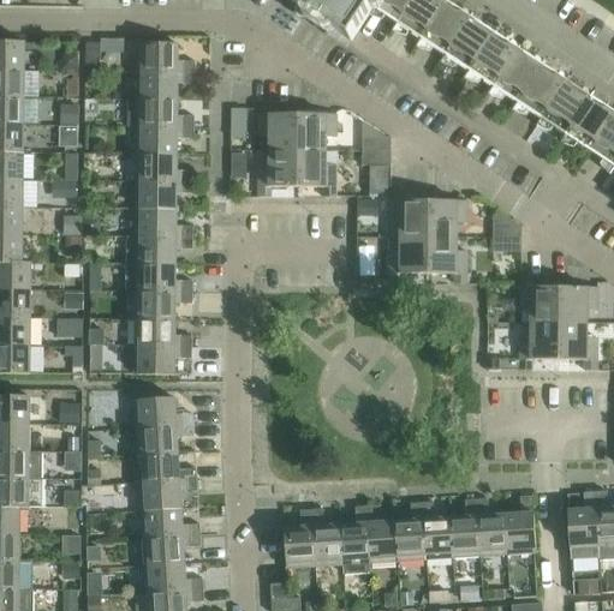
[(288,0),(351,40),(373,7),(371,6),(375,0),(288,0)]
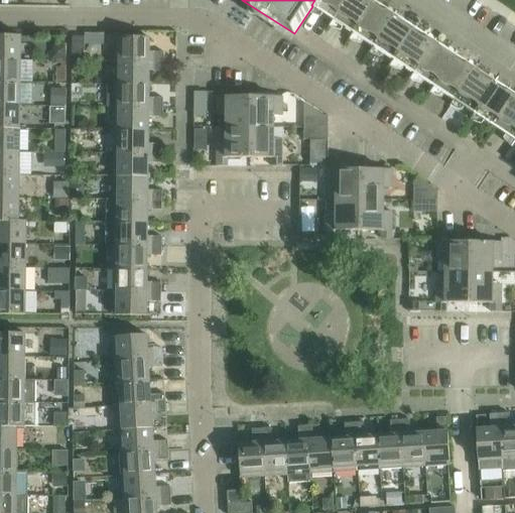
[(314,0),(311,5),(312,6),(333,19),(345,0),(314,0)]
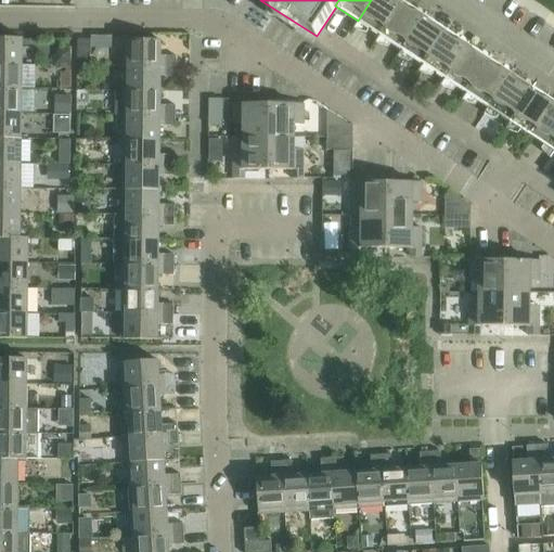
[(371,0),(358,21),(379,35),(402,0),(371,0)]
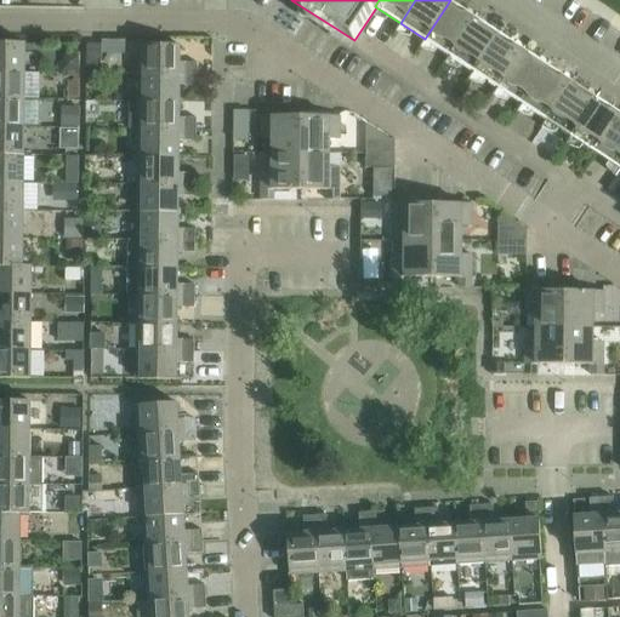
[(450,0),(425,39),(449,55),(475,16),(450,0)]
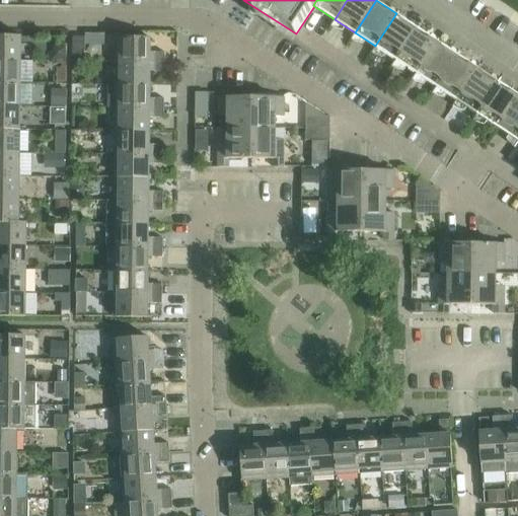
[(396,13),(375,46),(395,59),(417,26),(396,13)]
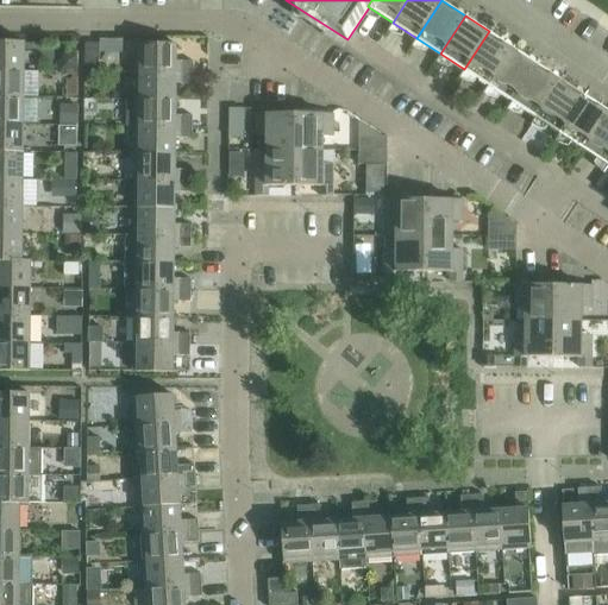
[(489,31),(464,69),(488,86),(513,48),(489,31)]
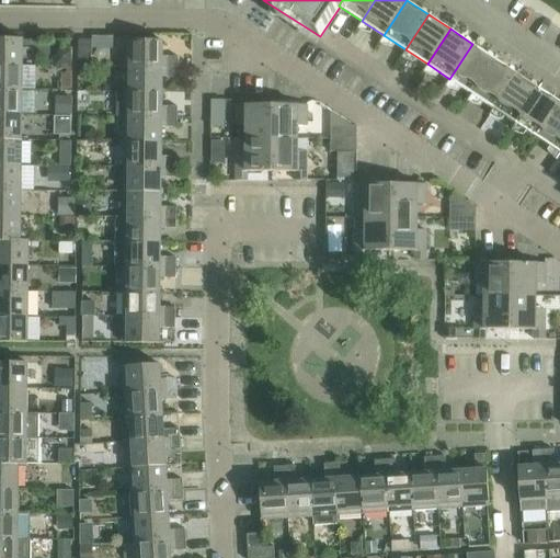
[(0,63),(22,63),(22,37),(0,36),(0,63)]
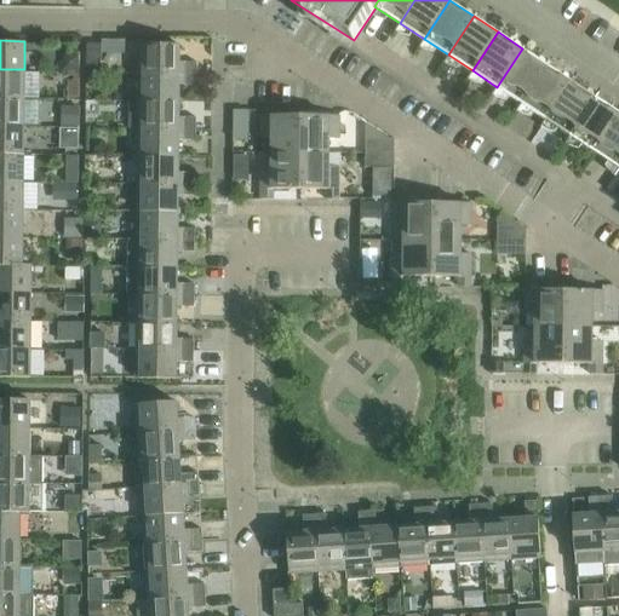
[(86,41),(86,70),(101,72),(101,42),(86,41)]
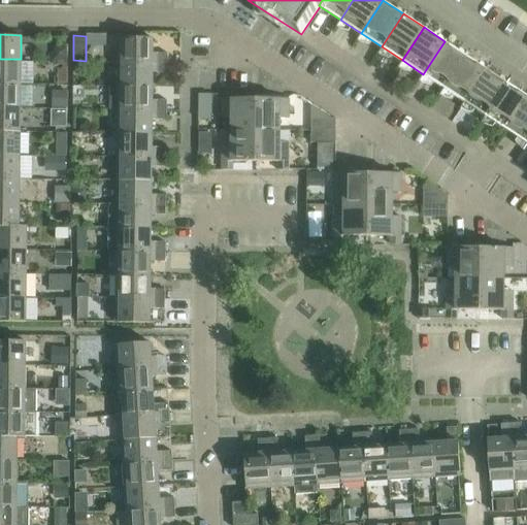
[(119,36),(118,61),(166,61),(167,52),(152,52),(152,36),(119,36)]
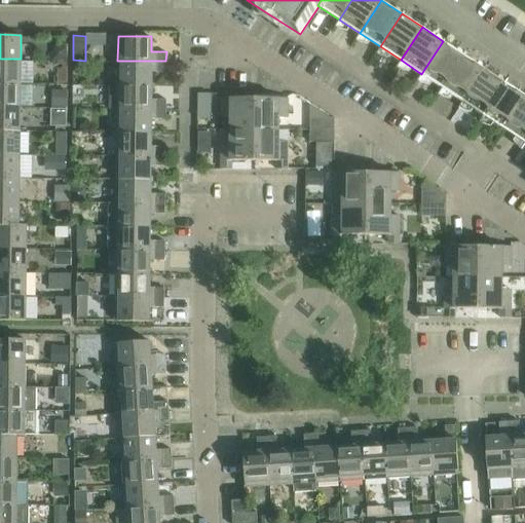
[(443,41),(421,74),(442,87),(463,54),(443,41)]
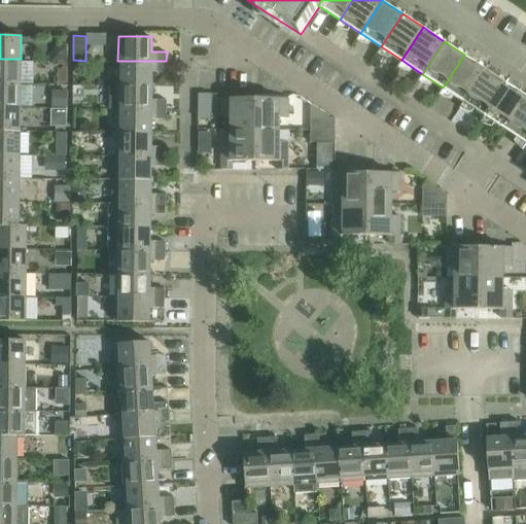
[(54,45),(54,58),(65,58),(65,46),(54,45)]
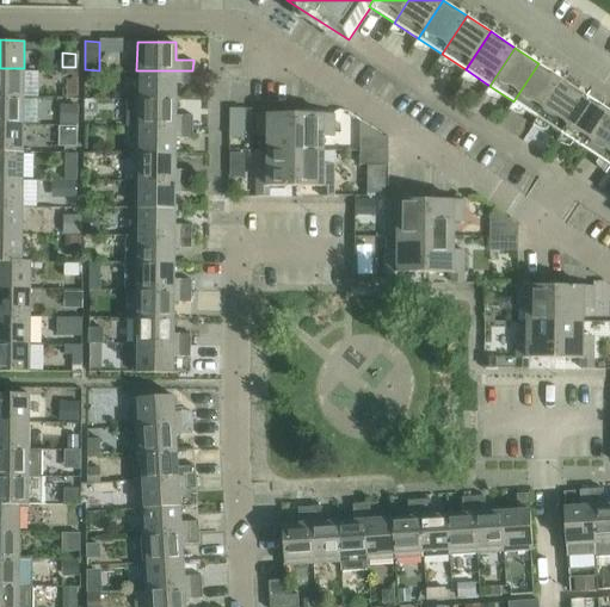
[(538,63),(513,101),(537,117),(562,79),(538,63)]
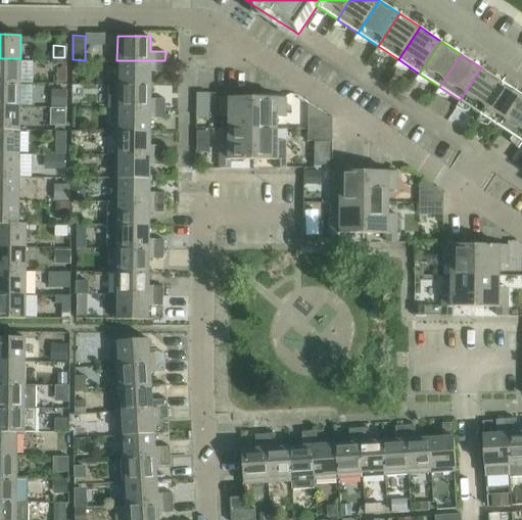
[(0,82),(19,82),(20,58),(0,58),(0,82)]
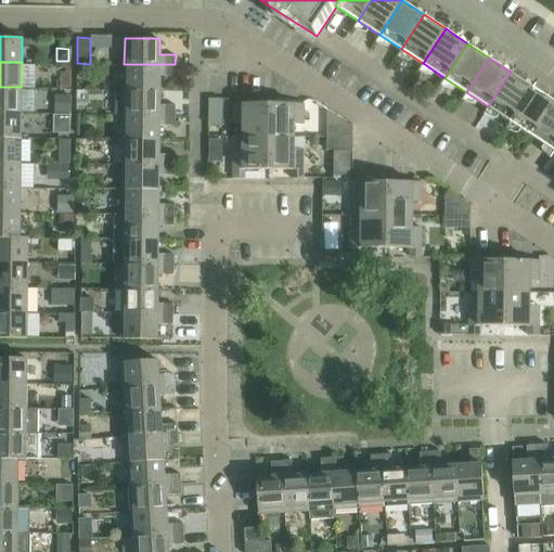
[(124,64),(124,89),(159,89),(159,75),(175,75),(175,64),(124,64)]
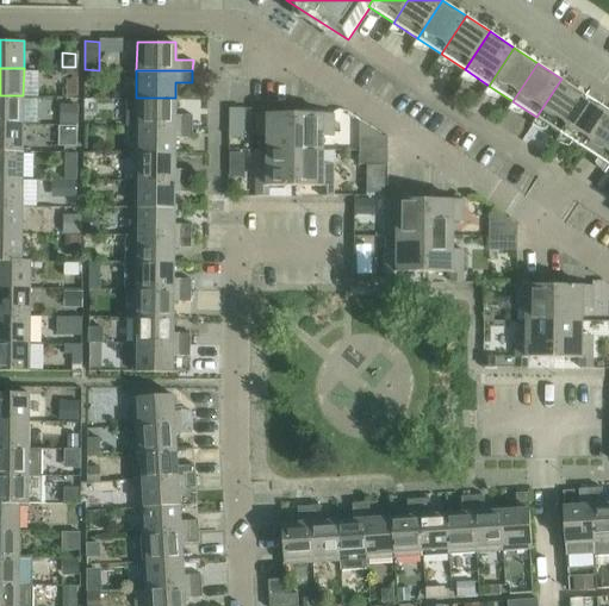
[(561,79),(536,117),(560,133),(585,94),(561,79)]
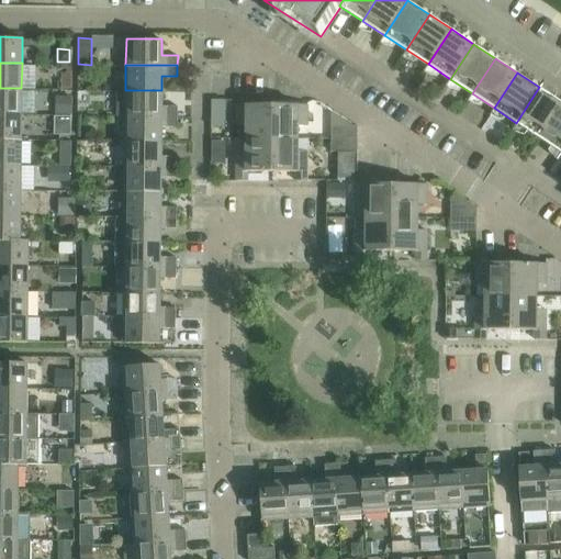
[(560,101),(539,87),(516,123),(538,137),(560,101)]
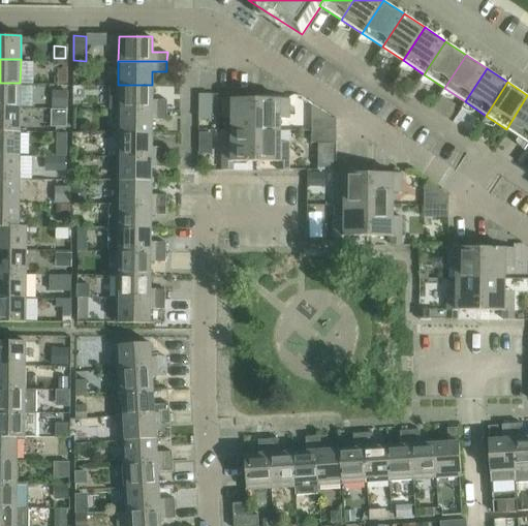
[(0,105),(20,106),(20,83),(0,83),(0,105)]
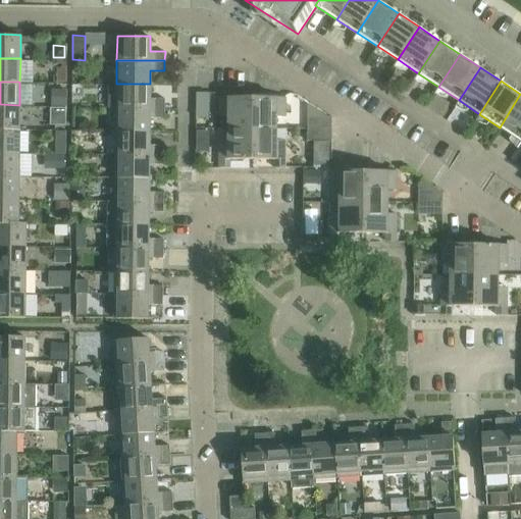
[(108,106),(116,107),(164,107),(164,97),(150,97),(150,84),(116,84),(108,84),(108,106)]
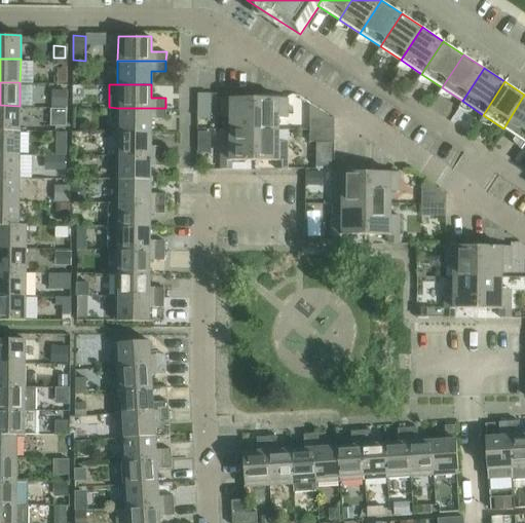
[(51,88),(51,105),(66,106),(67,89),(51,88)]
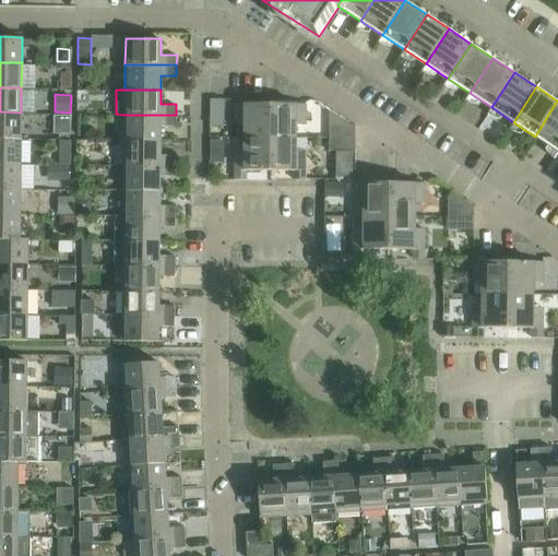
[(223,98),(210,98),(209,110),(223,110),(223,98)]
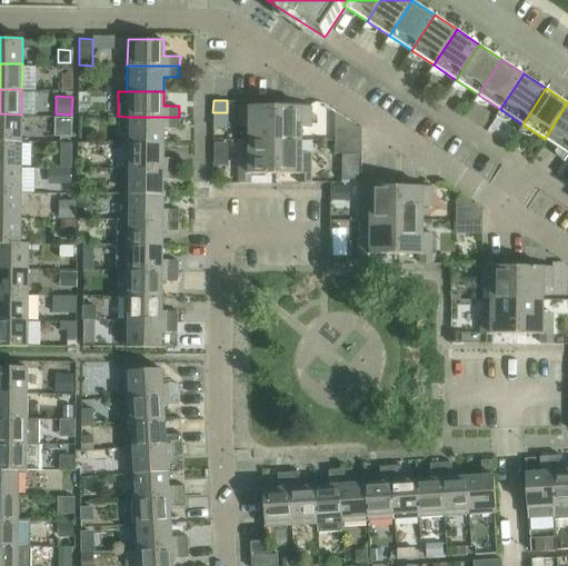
[(567,102),(545,139),(567,154),(567,151),(567,102)]
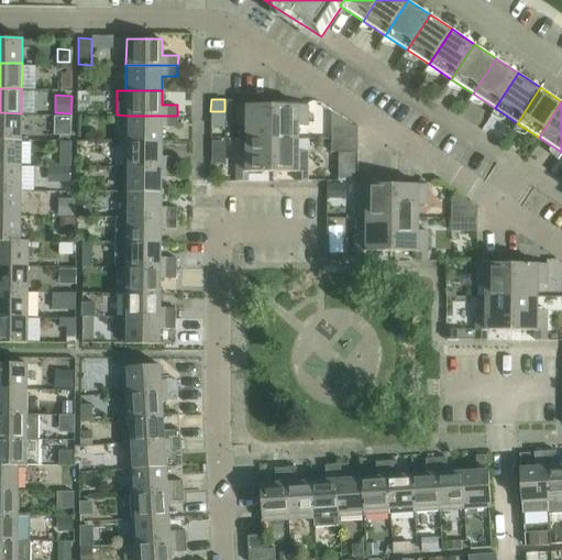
[(246,124),(245,136),(272,138),(272,103),(237,103),(237,124),(246,124)]
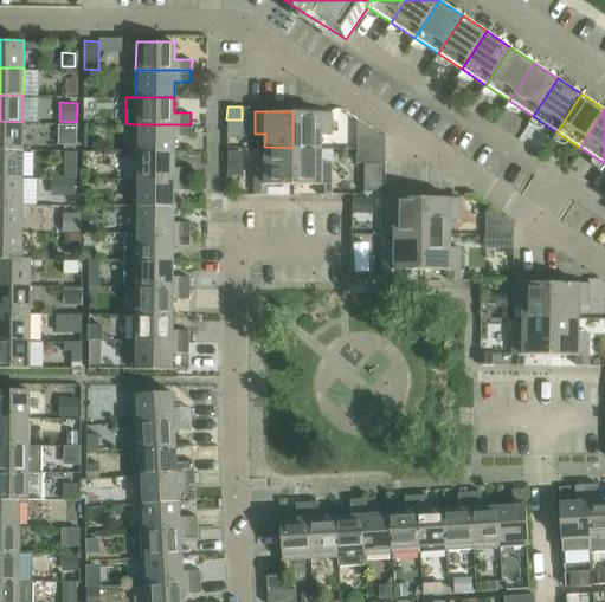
[(293,111),(293,148),(320,148),(320,134),(330,134),(330,111),(293,111)]
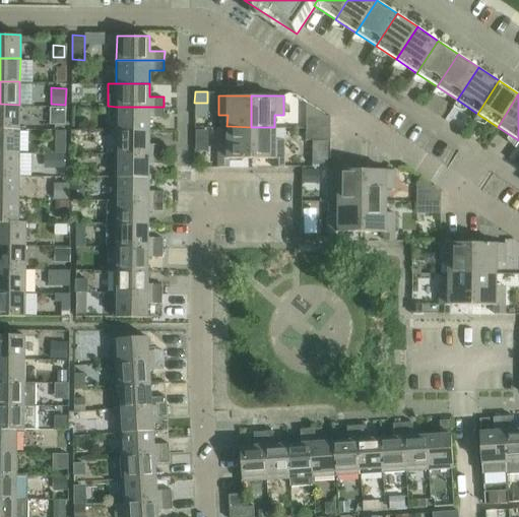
[(0,127),(19,128),(19,105),(0,104),(0,127)]
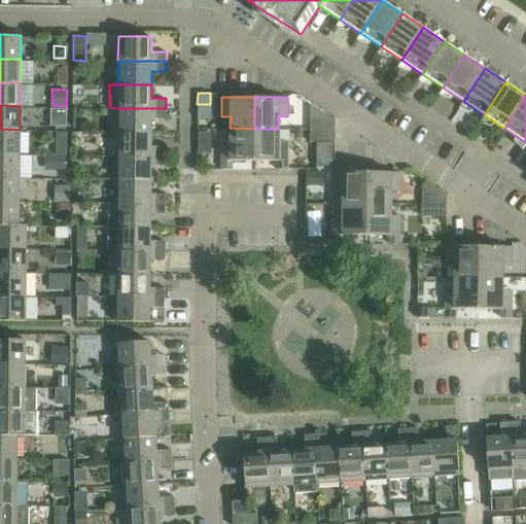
[(328,116),(310,105),(310,129),(335,129),(335,116),(328,116)]
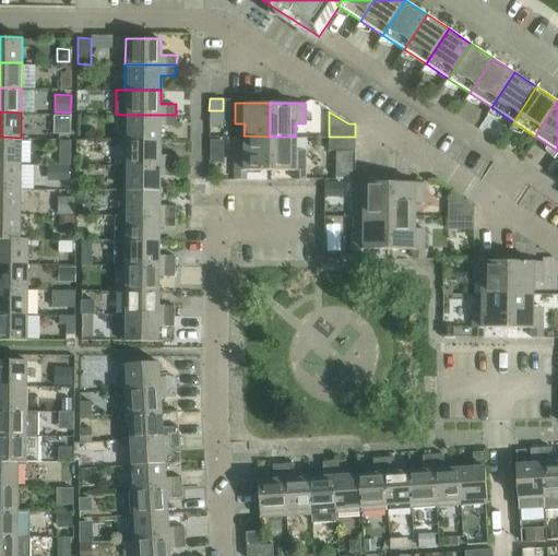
[(125,115),(125,139),(159,140),(159,125),(176,126),(176,115),(125,115)]
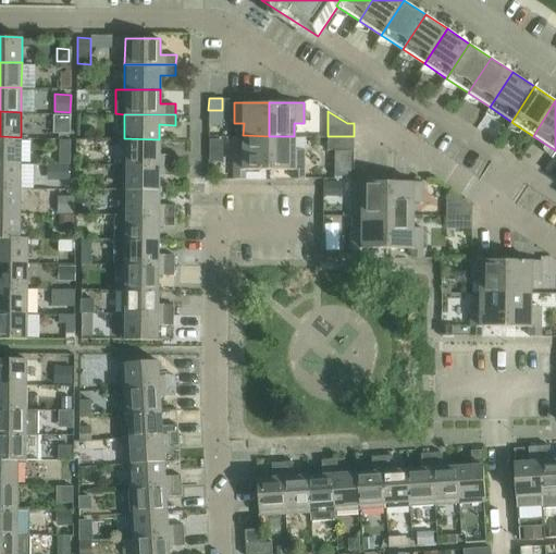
[(269,136),(243,135),(243,148),(234,148),(234,177),(244,177),(245,169),(269,169),(269,136)]
